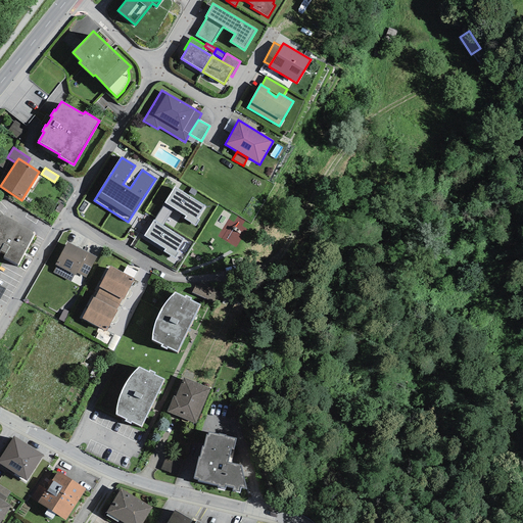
[(204,206),(174,187),(163,203),(174,209),(185,217),(184,219),(195,226),(199,220),(197,219),(204,206)]
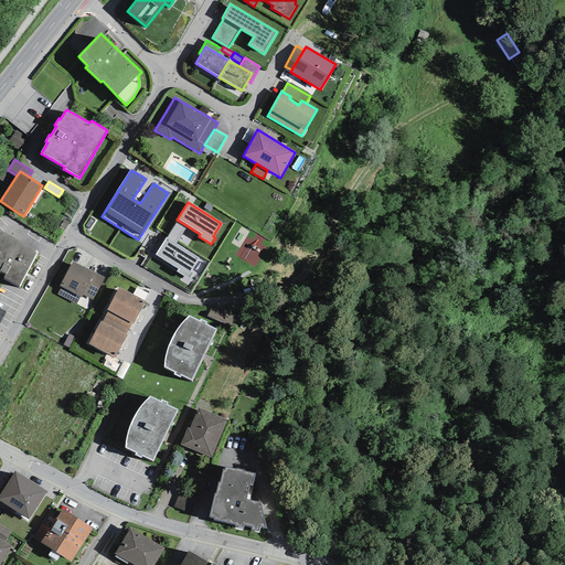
[(177,245),(188,226),(177,220),(166,237),(177,245)]
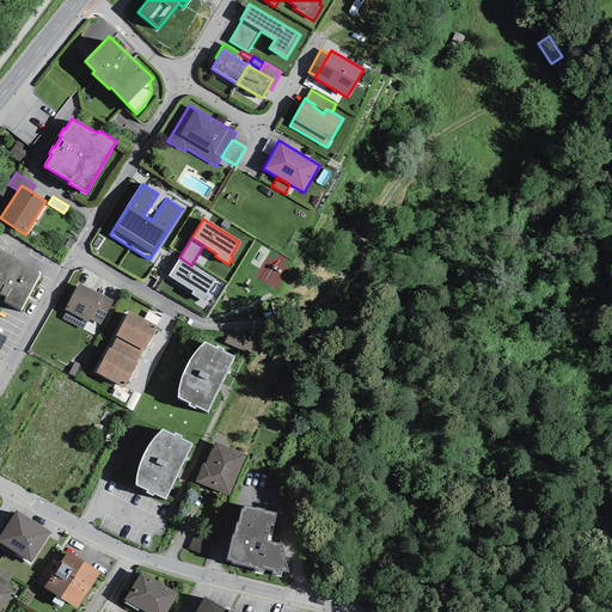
[(41,273),(1,250),(0,252),(0,298),(22,310),(41,273)]
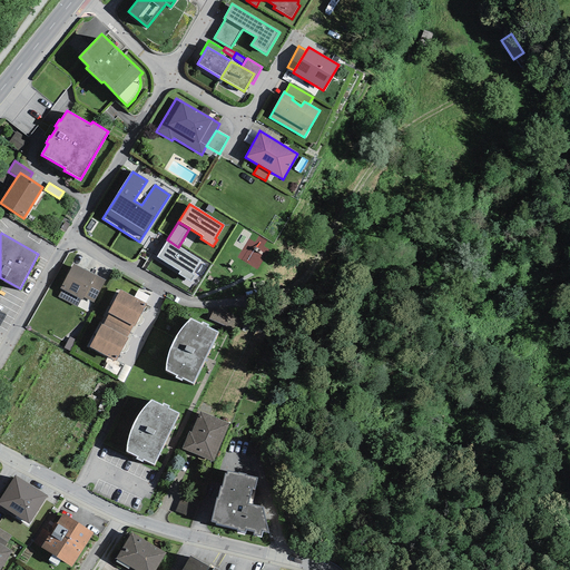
[(178,247),(167,239),(156,257),(179,272),(178,274),(190,282),(196,274),(194,273),(200,261),(178,247)]
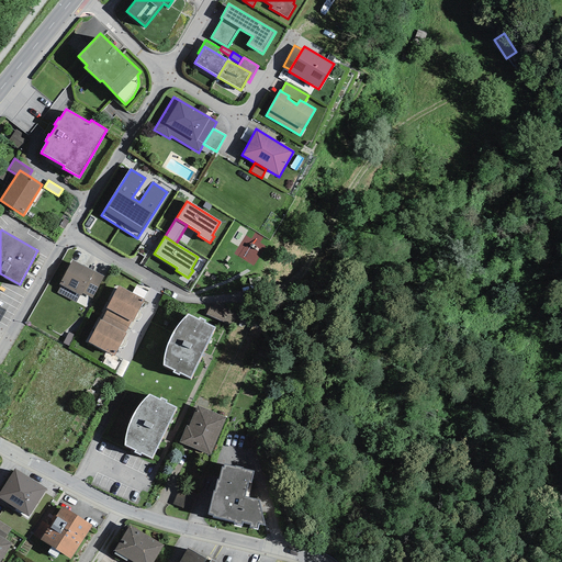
[(245,247),(237,257),(256,271),(263,260),(245,247)]
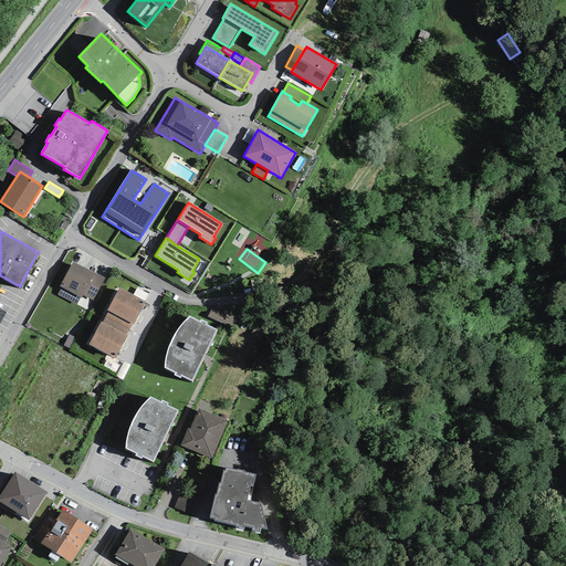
[(95,273),(73,262),(60,286),(61,287),(80,297),(82,299),(84,295),(95,273)]
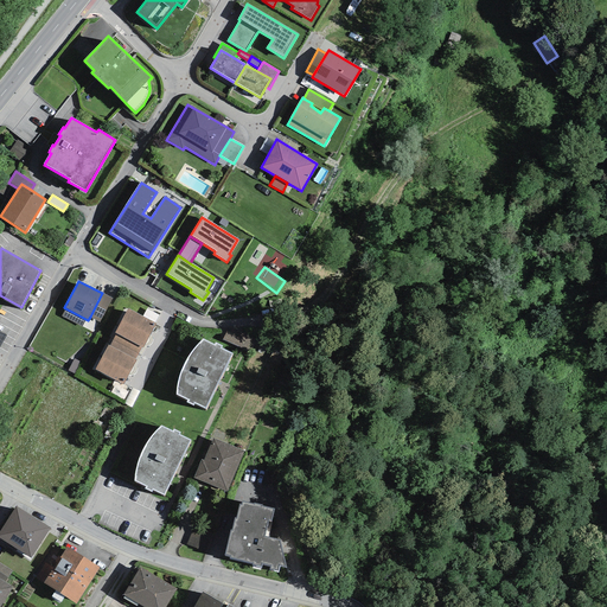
[(113,299),(102,293),(90,317),(100,323),(113,299)]
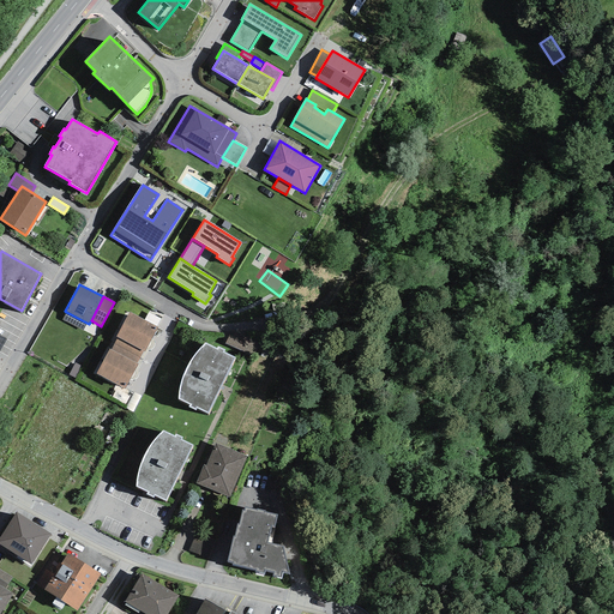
[(83,331),(86,323),(66,312),(62,319),(83,331)]
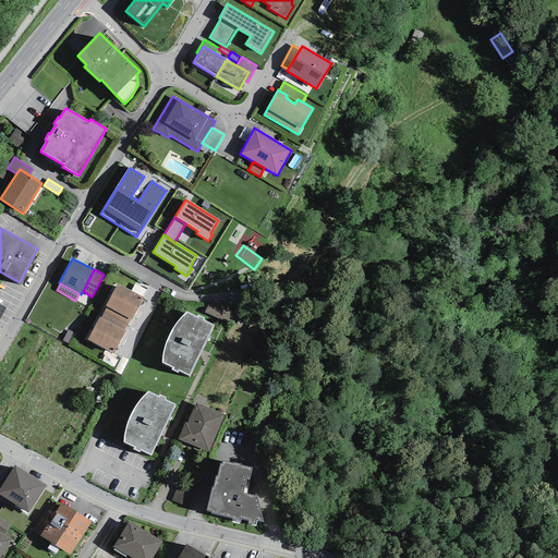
[(132,319),(143,298),(131,291),(118,283),(106,306),(107,306),(104,313),(128,325),(130,319),(132,319)]
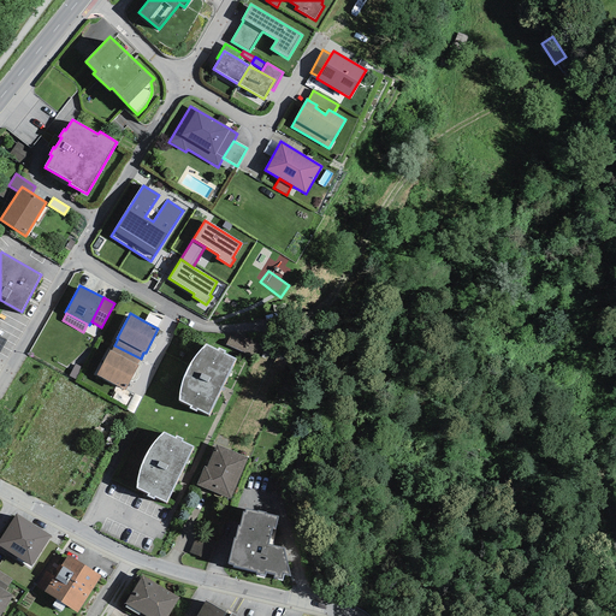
[(158,329),(161,320),(149,313),(144,321),(158,329)]
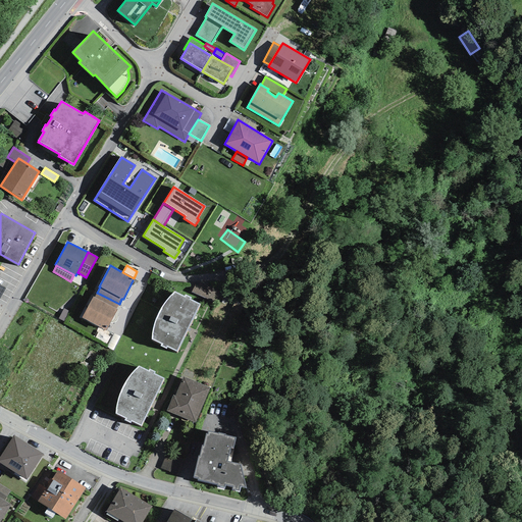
[(116,309),(119,304),(97,293),(94,298),(93,297),(82,318),(106,330),(117,310),(116,309)]
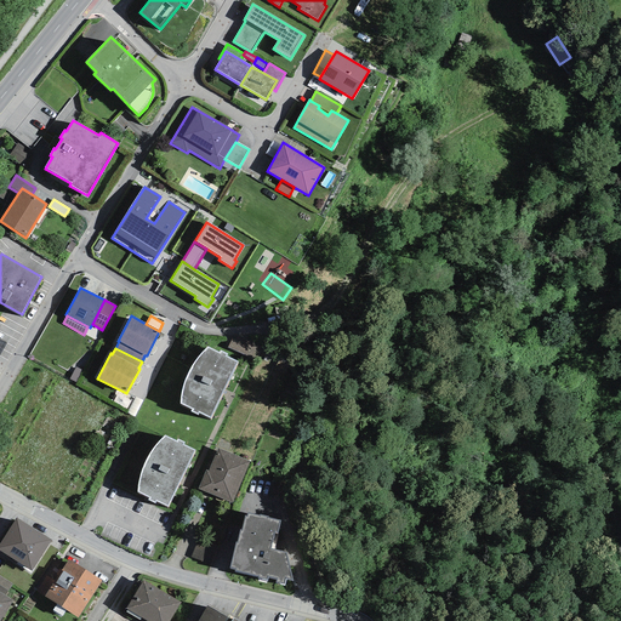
[(220,353),(208,348),(201,354),(195,363),(189,372),(184,382),(182,392),(181,404),(192,409),(191,412),(197,415),(199,412),(210,417),(238,363),(226,357),(227,354),(220,352),(220,353)]
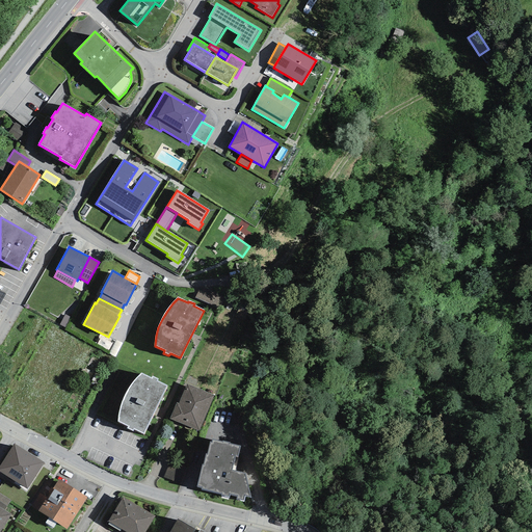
[(65,327),(71,318),(65,315),(60,324),(65,327)]
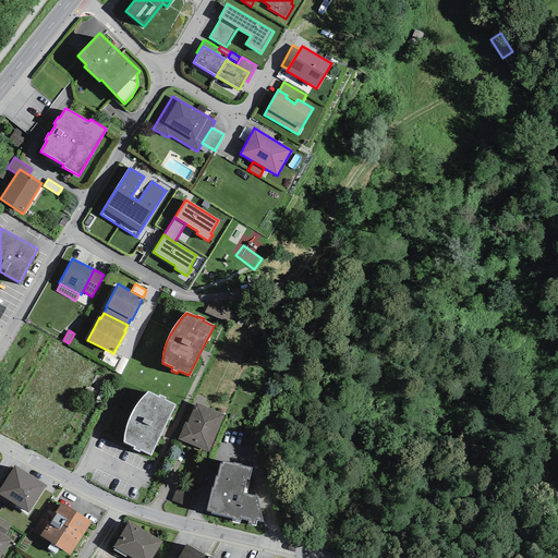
[(121,375),(129,361),(122,356),(114,372),(121,375)]
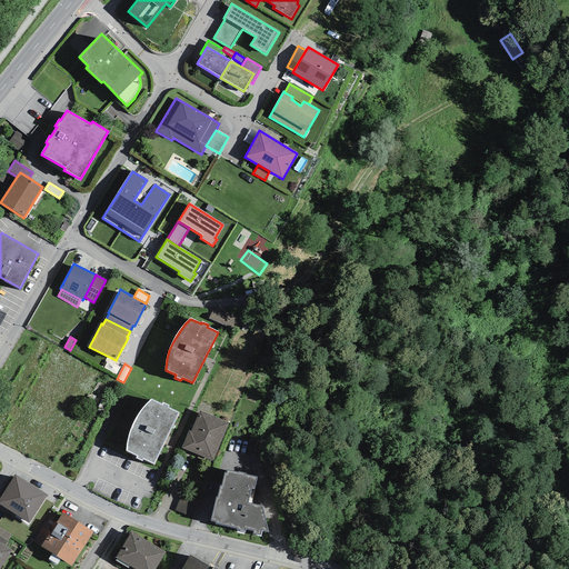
[(161,405),(151,400),(146,406),(140,413),(135,422),(130,431),(128,440),(127,451),(137,456),(136,458),(141,461),(143,458),(153,463),(179,412),(168,408),(169,406),(162,402),(161,405)]
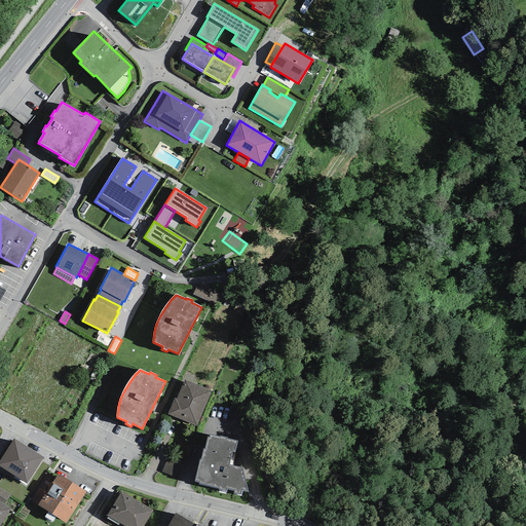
[(212,390),(184,380),(177,399),(175,399),(167,414),(196,426),(212,390)]
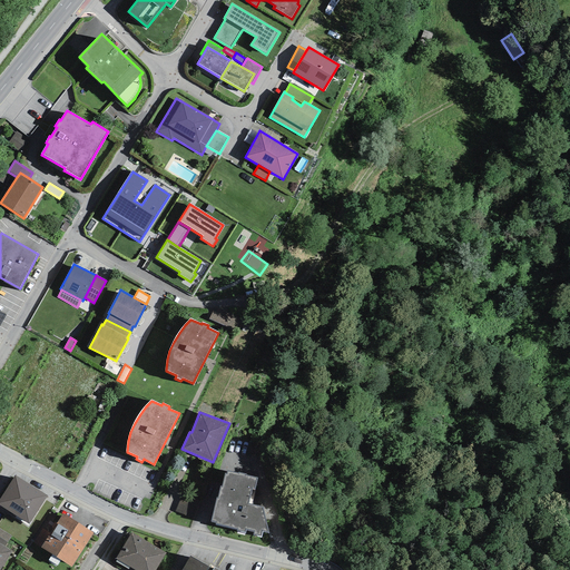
[(258,478),(227,471),(226,474),(225,473),(222,488),(220,487),(218,499),(217,499),(212,521),(216,522),(215,524),(236,530),(236,532),(246,534),(246,531),(253,532),(252,536),(262,538),(263,532),(268,533),(263,507),(248,503),(252,490),(255,490),(258,478)]
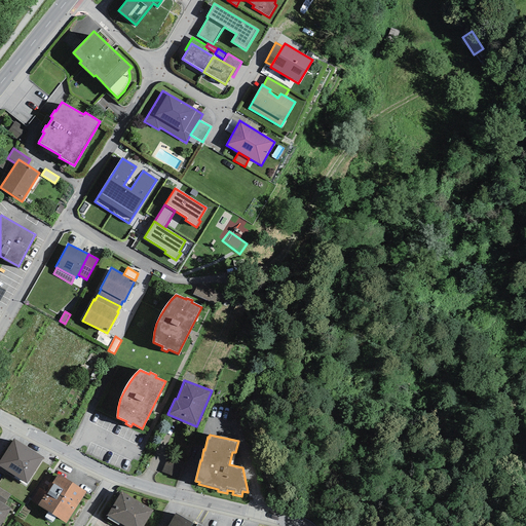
[(13,439),(0,460),(0,466),(27,484),(43,457),(13,439)]
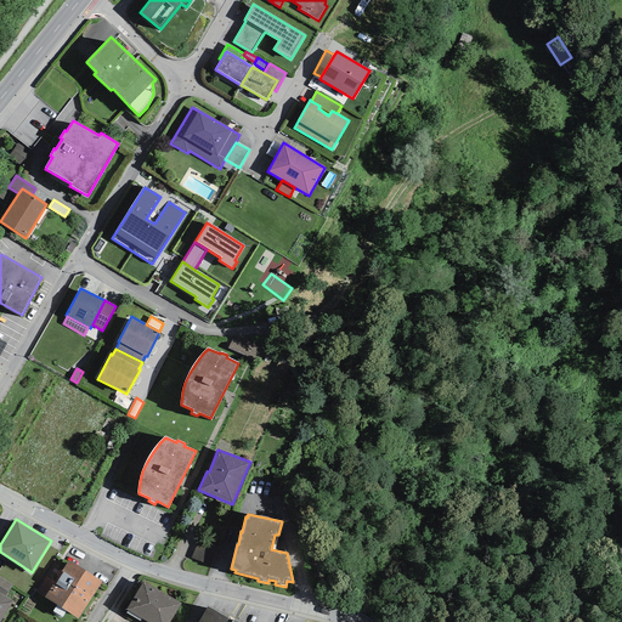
[(214,569),(216,558),(197,553),(194,563),(214,569)]
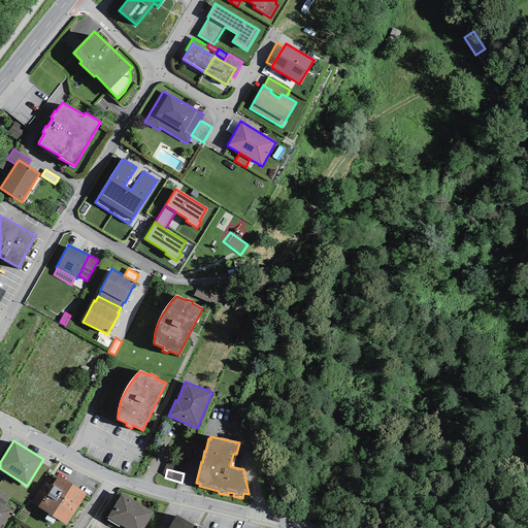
[(46,498),(44,497),(38,507),(66,525),(87,494),(59,476),(53,485),(54,486),(46,498)]
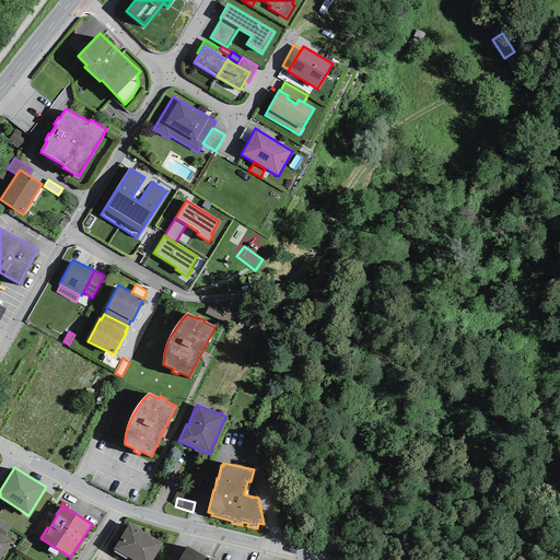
[(0,527),(8,533),(11,527),(0,520),(0,527)]
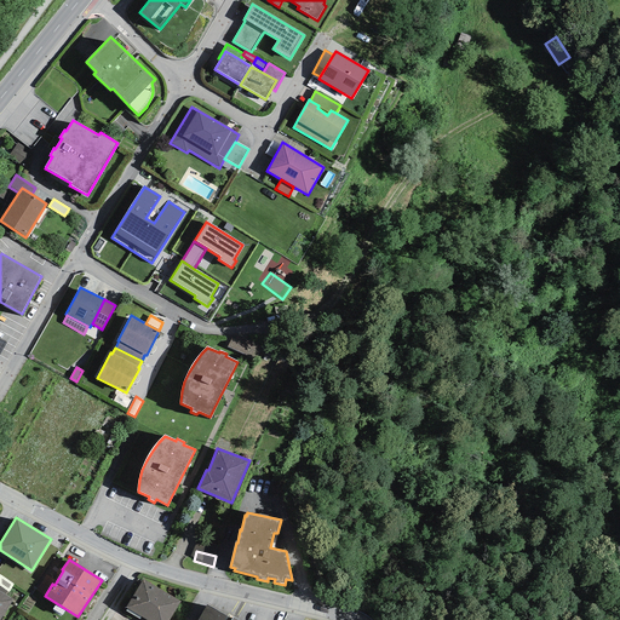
[(168,619),(181,602),(143,579),(126,608),(147,619),(168,619)]
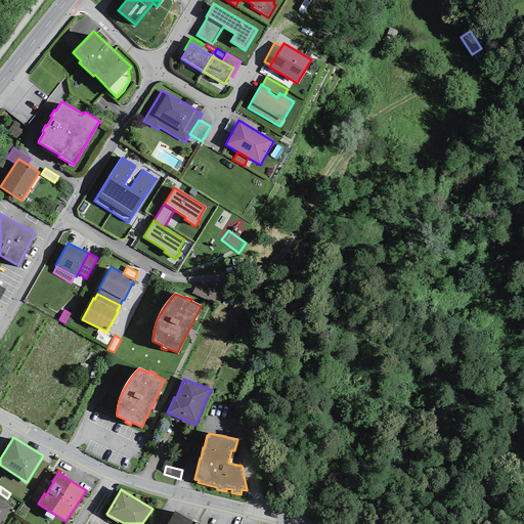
[(0,523),(10,507),(4,503),(0,499),(0,523)]
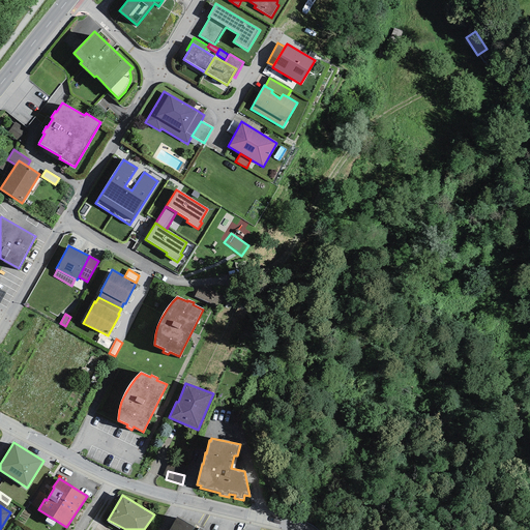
[(204,529),(199,527),(198,529),(177,517),(169,529),(204,529)]
